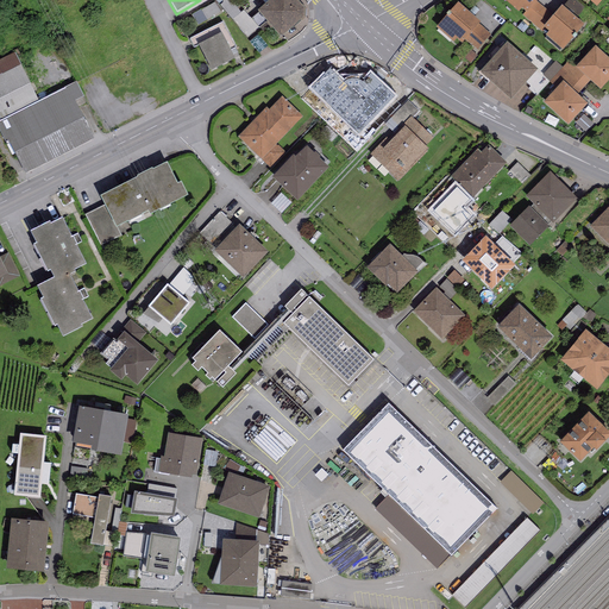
[(271,0),(265,5),(257,12),(281,39),(305,18),(305,10),(296,0),(271,0)]
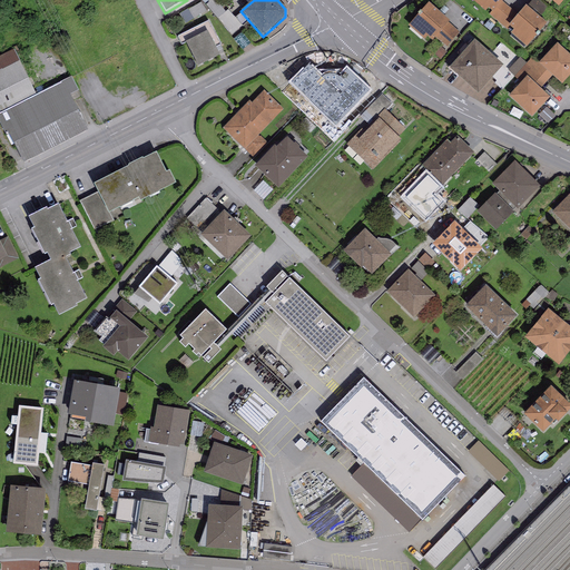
[(502,2),(503,0),(471,0),(485,12),(489,9),(491,11),(493,12),(502,2)]
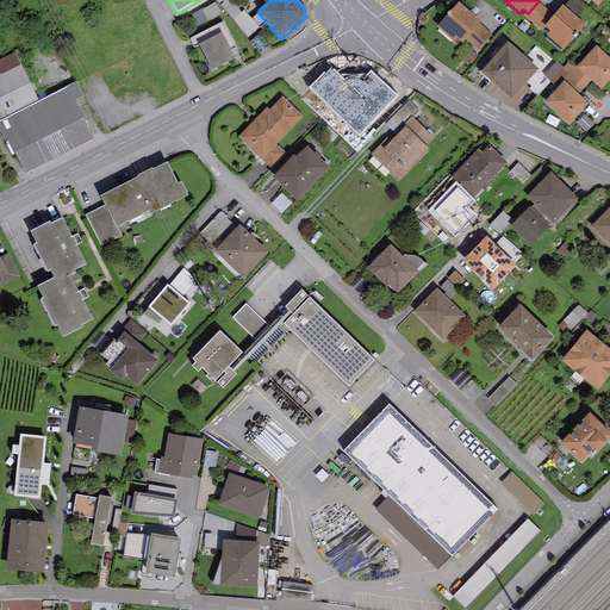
[(574,0),(570,0),(564,7),(577,19),(585,8),(574,0)]
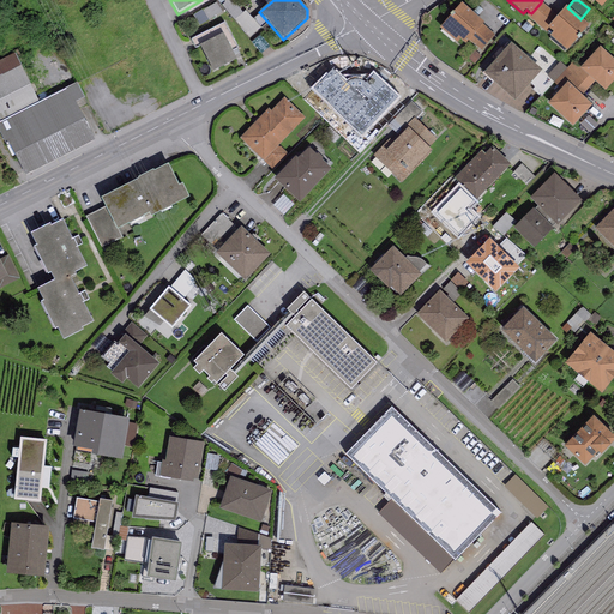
[(558,16),(541,2),(531,13),(529,12),(527,14),(546,31),(548,29),(547,29),(558,16)]
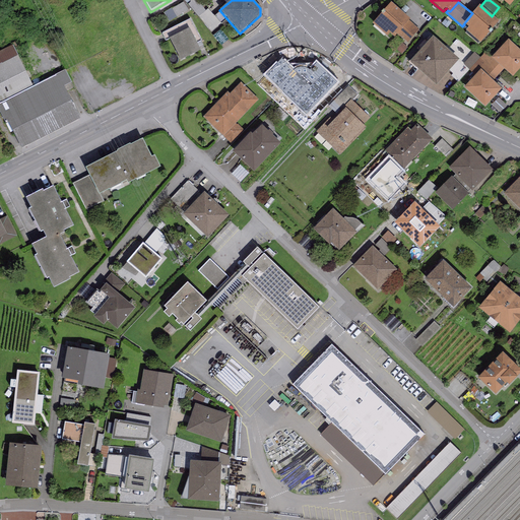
[(394,39),(397,35),(407,43),(419,29),(409,21),(410,20),(391,3),(372,24),(387,38),(390,35),(394,39)]
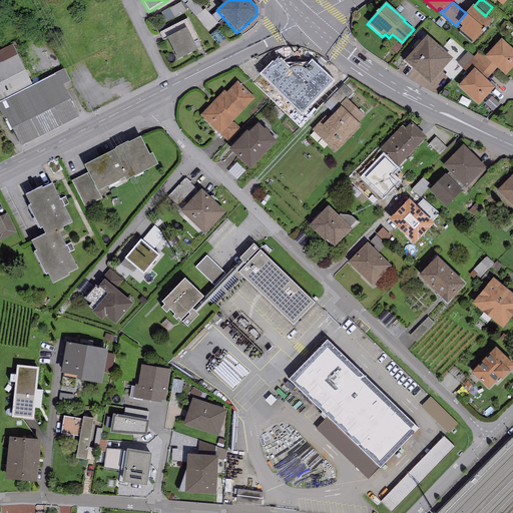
[(474,6),(473,6),(466,13),(457,24),(458,24),(462,27),(460,30),(474,43),(492,22),(485,16),(474,6)]
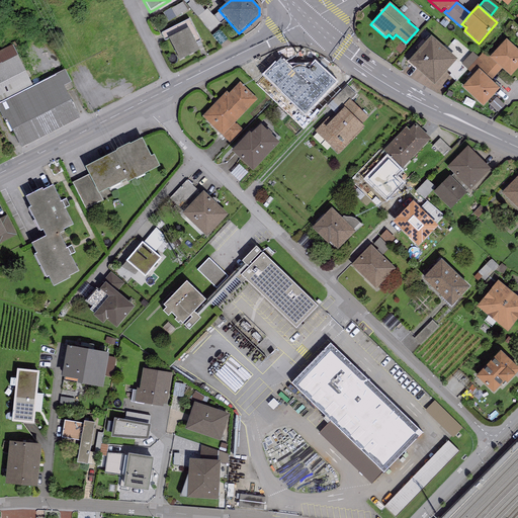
[(200,20),(212,34),(222,27),(209,13),(200,20)]
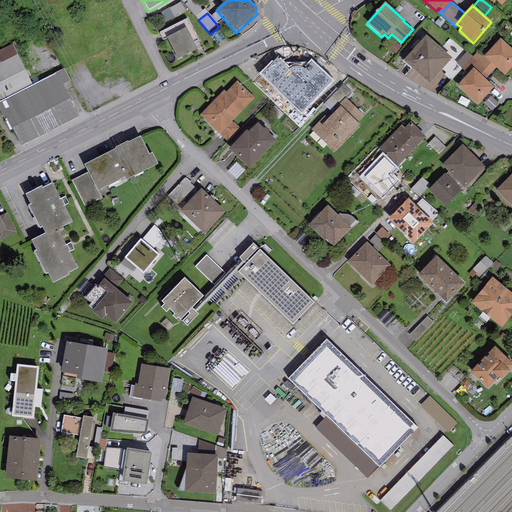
[(186,29),(167,39),(178,60),(198,50),(186,29)]
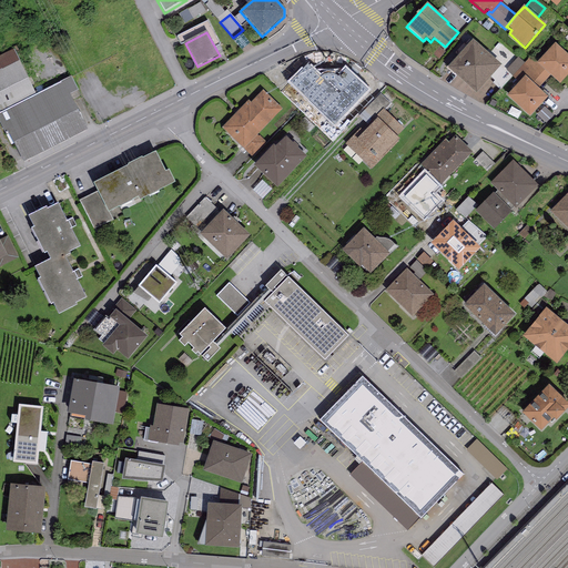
[(473,41),(447,70),(476,95),(503,66),(473,41)]
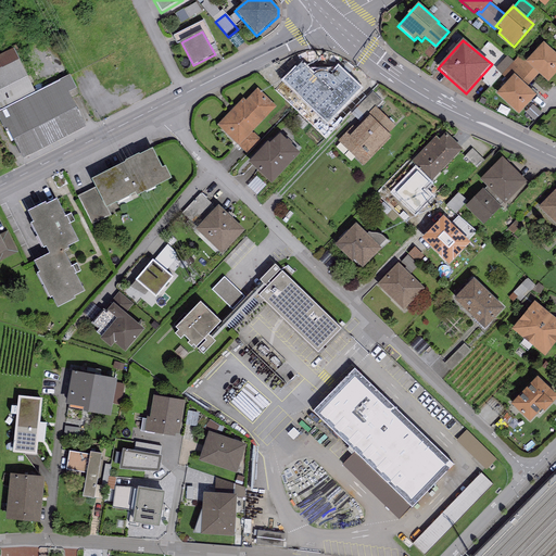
[(555,74),(555,54),(543,43),(529,60),(526,62),(539,74),(548,83),(555,74)]
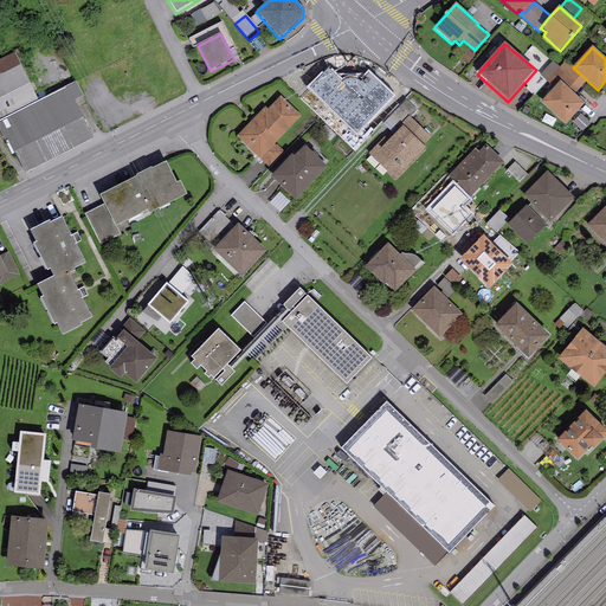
[(15,53),(0,60),(0,117),(37,100),(15,53)]
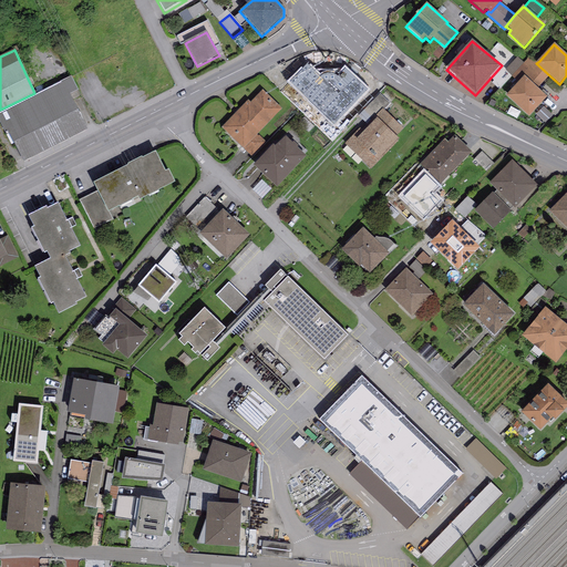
[(513,76),(524,63),(517,58),(506,71),(513,76)]
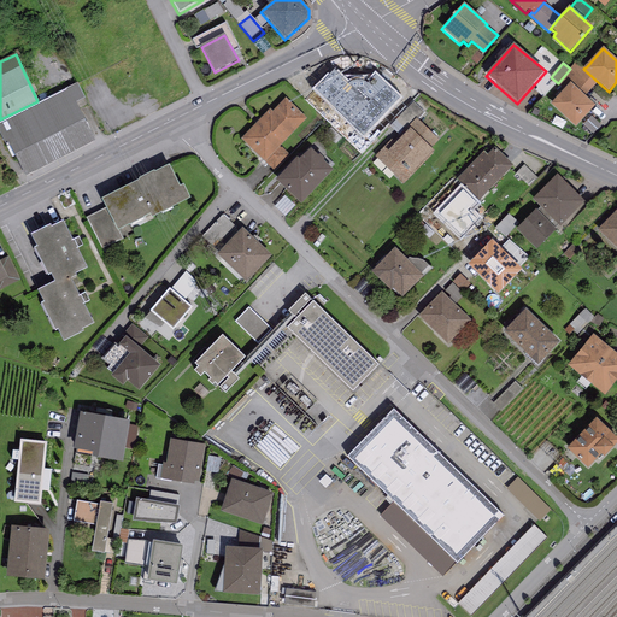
[(585,97),(598,82),(583,69),(587,66),(585,64),(582,66),(577,63),(570,69),(558,83),(564,89),(570,82),(585,97)]
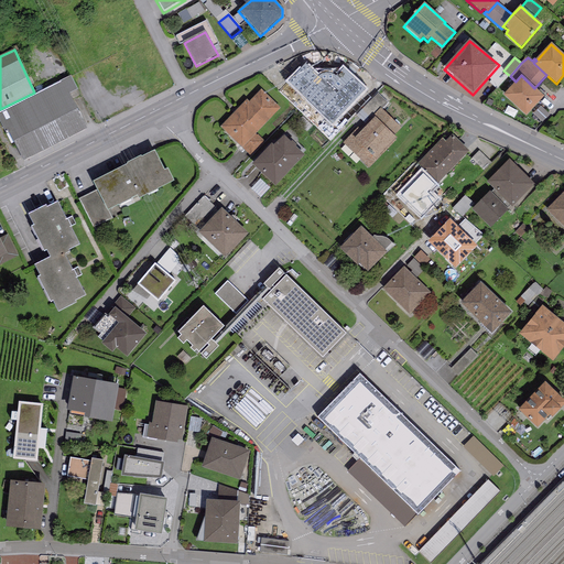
[(338,72),(321,88),(345,111),(366,91),(348,75),(345,78),(338,72)]
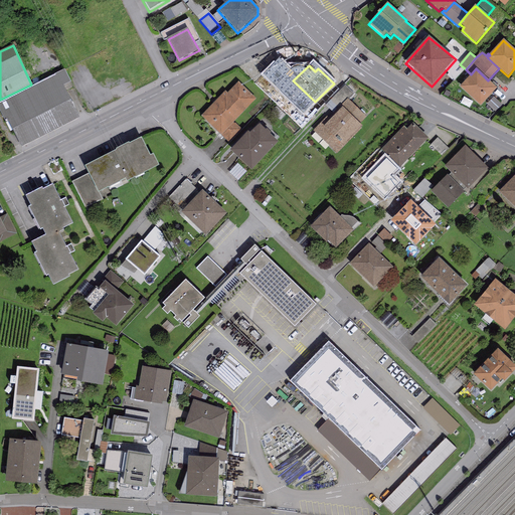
[(488,80),(476,68),(471,74),(460,88),(480,107),(497,89),(488,80)]
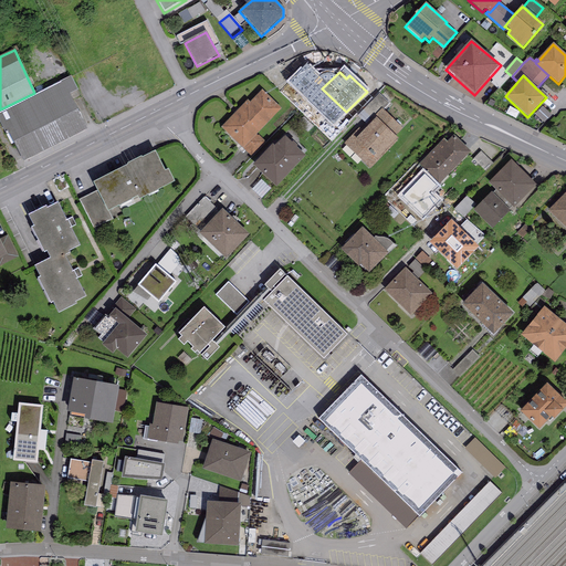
[(9,134),(23,163),(87,129),(70,95),(77,91),(71,77),(0,113),(0,123),(7,135),(9,134)]
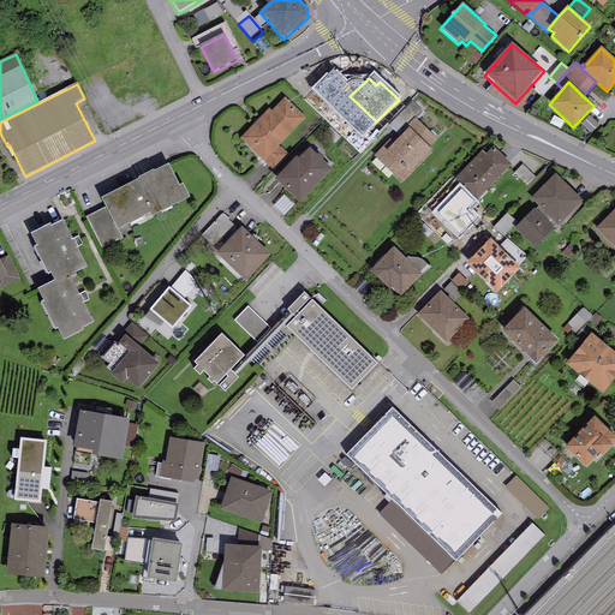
[(269,108),(240,138),(274,171),(290,155),(280,147),(306,119),(285,97),(272,111),(269,108)]
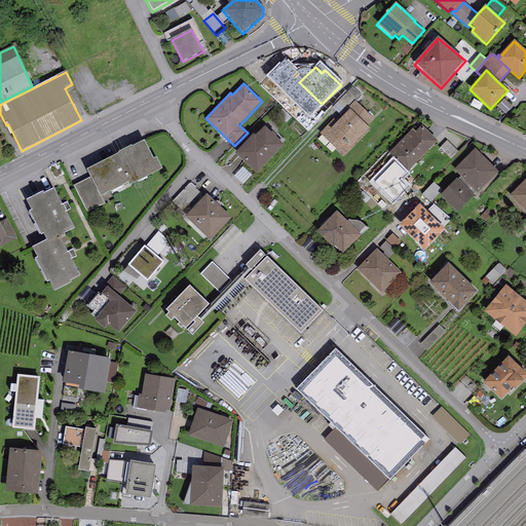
[(362,97),(352,87),(338,103),(346,111),(348,109),(355,101),(357,102),(362,97)]
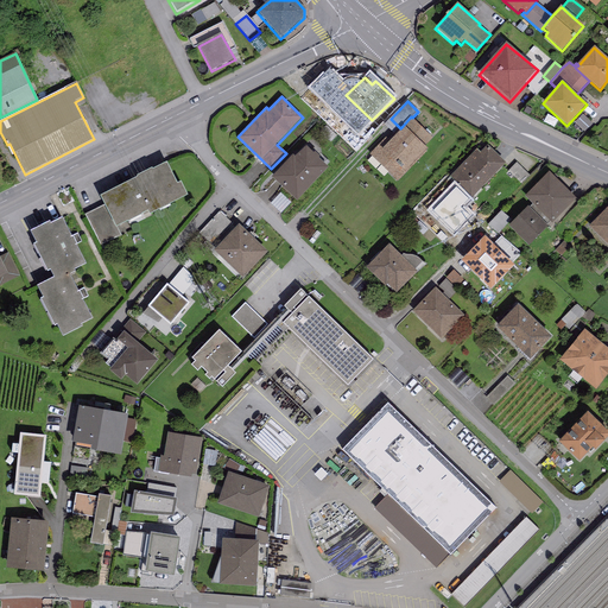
[(327,106),(318,115),(337,134),(347,125),(327,106)]
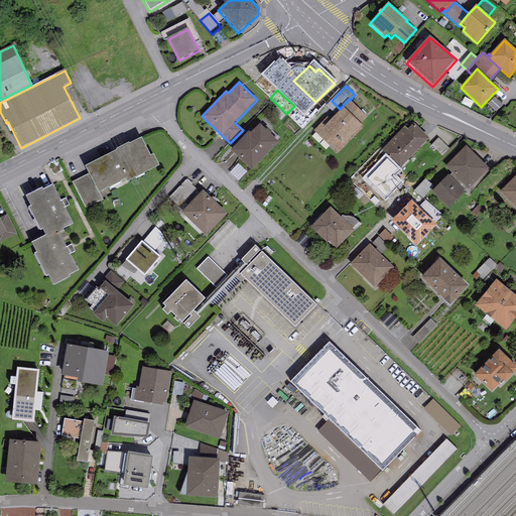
[(324,121),(313,131),(337,154),(364,127),(360,124),(367,117),(350,100),(349,99),(342,107),(343,108),(327,124),(324,121)]
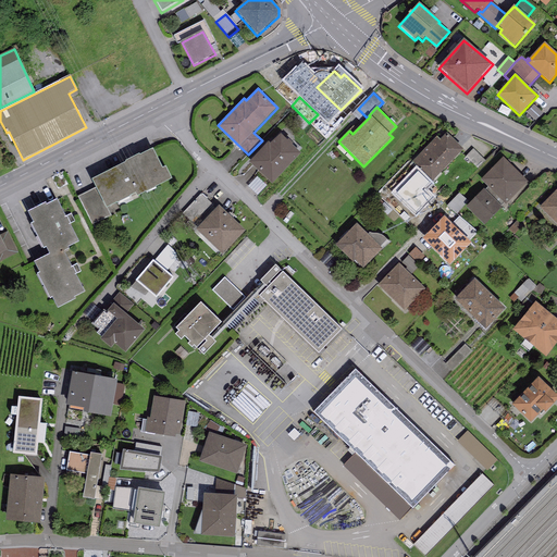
[(298,116),(294,122),(304,131),(309,125),(298,116)]
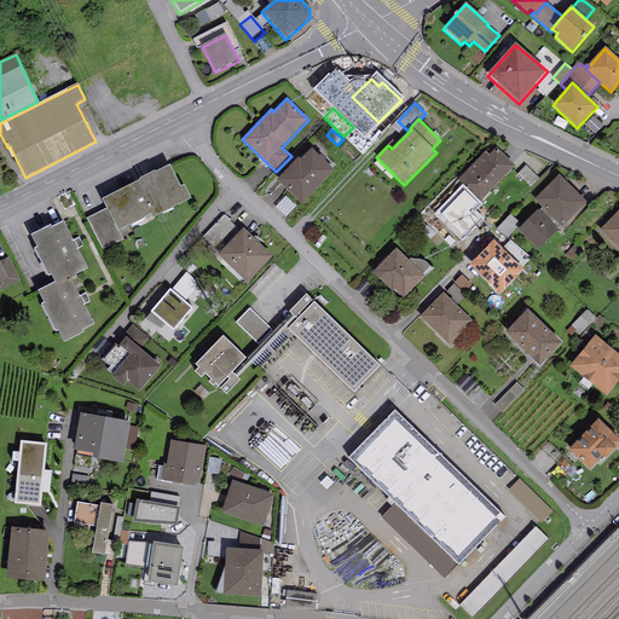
[(298,160),(277,181),(302,206),(335,172),(324,162),(325,161),(320,156),(319,156),(312,149),(300,161),(298,160)]
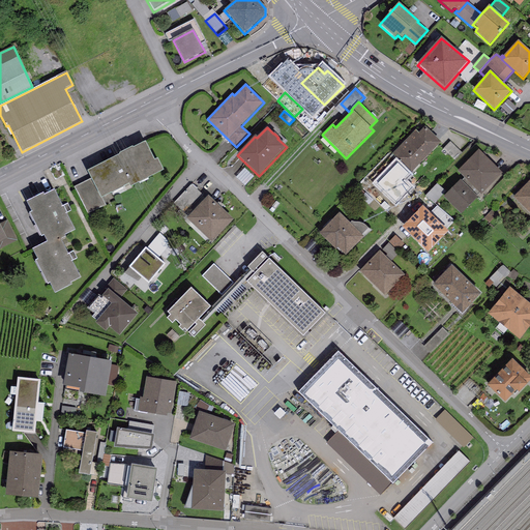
[(394,158),(410,174),(441,143),(424,127),(418,134),(415,131),(392,154),(395,157),(394,158)]
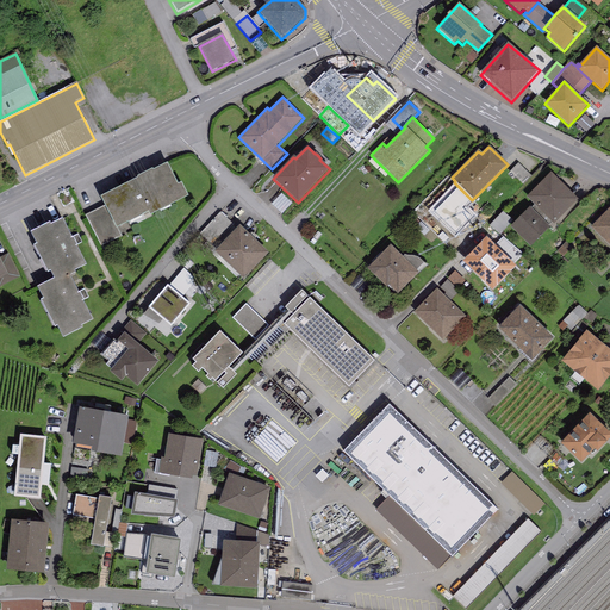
[(138,180),(100,198),(105,206),(85,216),(100,247),(122,237),(118,229),(149,213),(150,217),(188,199),(181,185),(178,186),(167,165),(153,172),(153,170),(137,178),(138,180)]
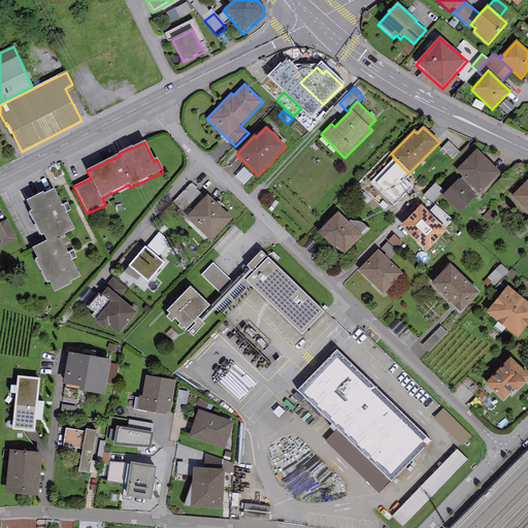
[(501,173),(476,150),(455,171),(480,196),(501,173)]
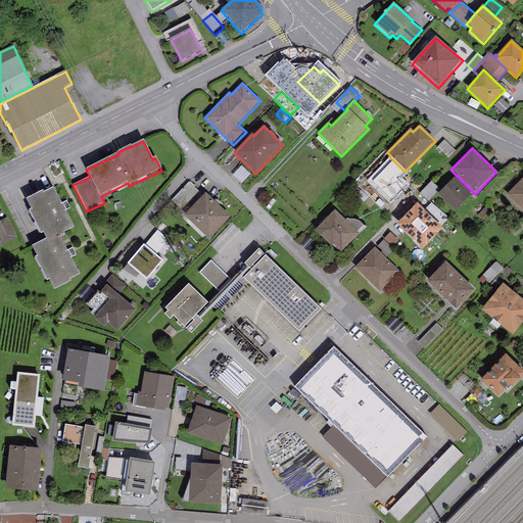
[(522,178),(507,195),(522,210),(522,178)]
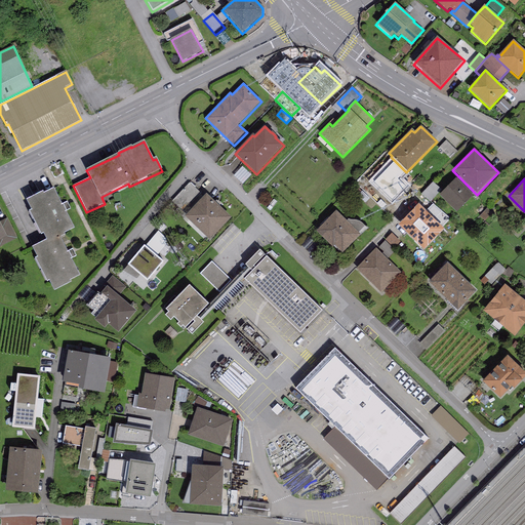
[(455,179),(439,196),(456,213),(473,197),(455,179)]
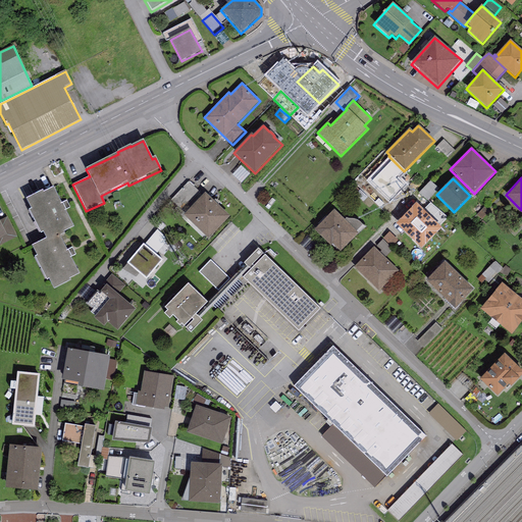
[(191,188),(175,203),(184,211),(199,196),(191,188)]
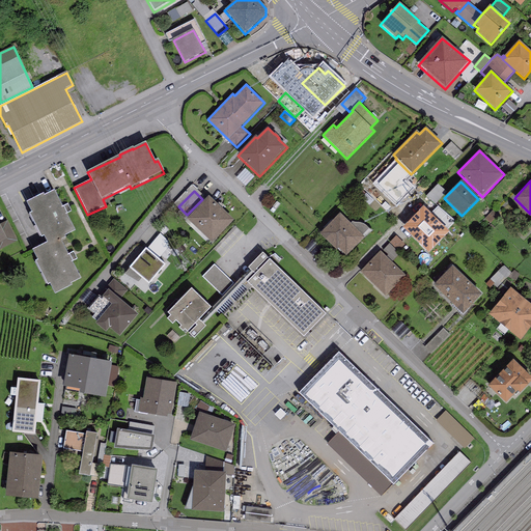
[(43,195),(26,203),(32,214),(29,215),(42,239),(44,238),(47,244),(32,251),(37,261),(35,262),(47,286),(49,285),(54,296),(72,286),(71,284),(80,280),(72,263),(73,262),(68,255),(67,256),(60,242),(65,239),(65,236),(75,232),(66,215),(67,215),(63,207),(62,208),(54,192),(44,197),(43,195)]
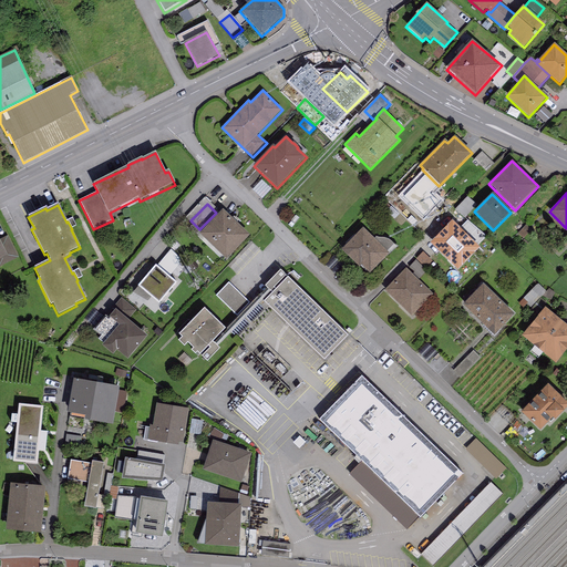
[(247,240),(220,214),(197,237),(224,264),(247,240)]
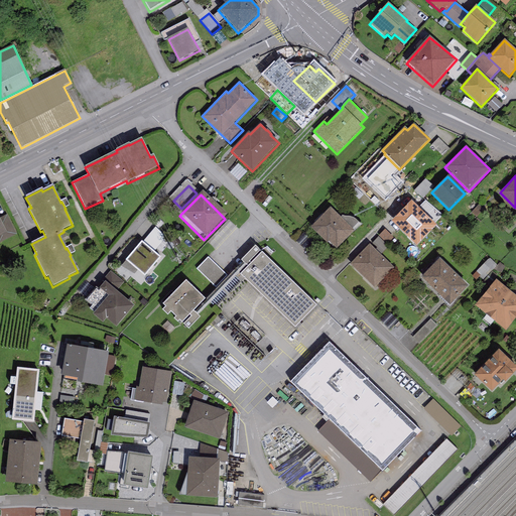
[(411,202),(391,222),(416,247),(437,226),(411,202)]
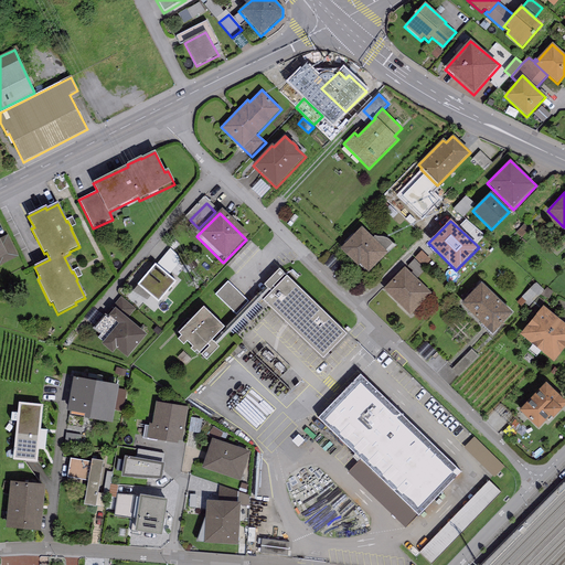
[(360,265),(368,273),(387,254),(361,228),(341,249),(358,267),(360,265)]
